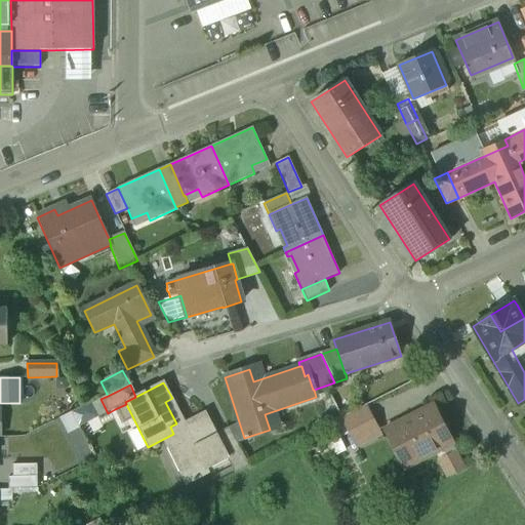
[(126,404),(115,409),(122,425),(133,418),(126,404)]
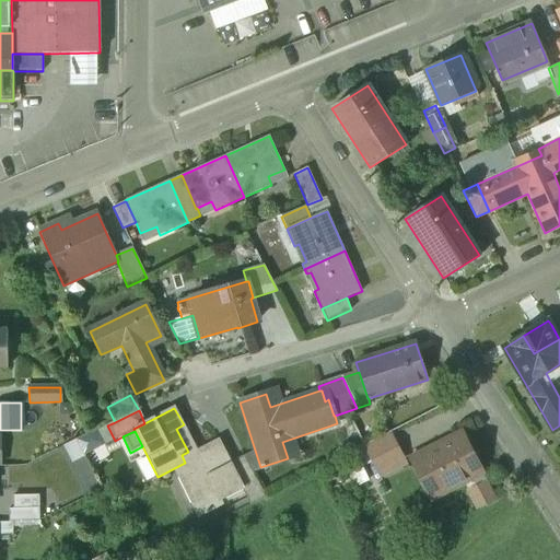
[(389,433),(364,446),(380,477),(406,464),(389,433)]
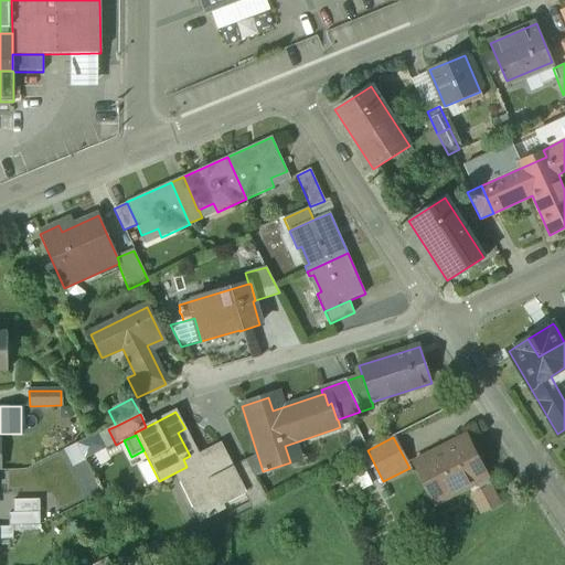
[(464,437),(416,461),(437,502),(484,478),(464,437)]
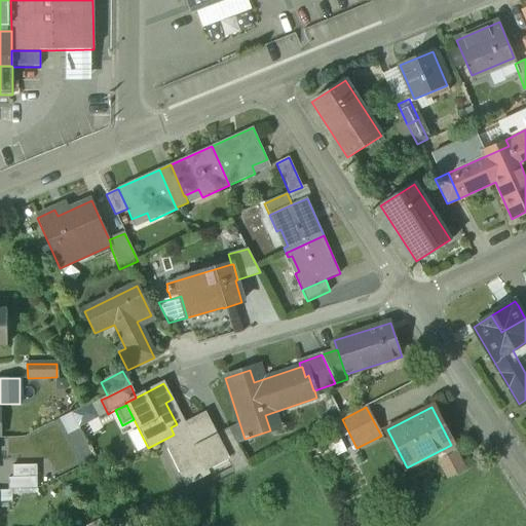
[(205,413),(179,427),(177,424),(171,427),(174,435),(170,437),(174,446),(167,449),(181,474),(187,471),(193,483),(210,475),(208,470),(227,459),(228,458),(217,435),(205,413)]
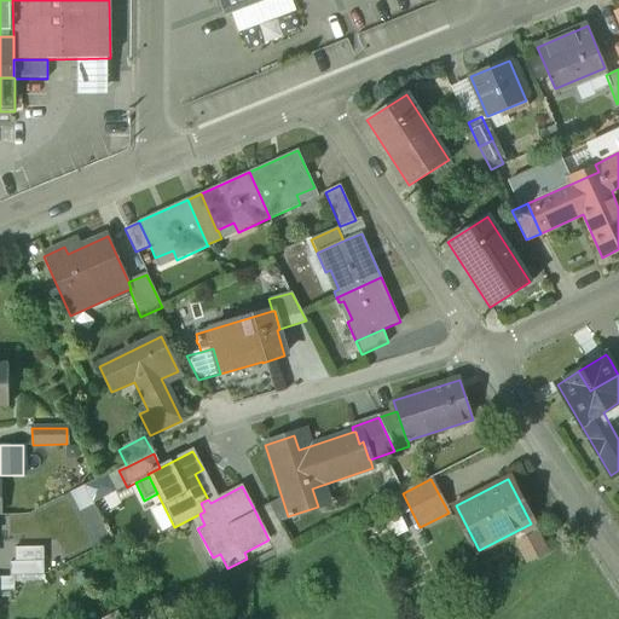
[(270,504),(255,512),(268,539),(267,541),(276,559),(293,549),(270,504)]
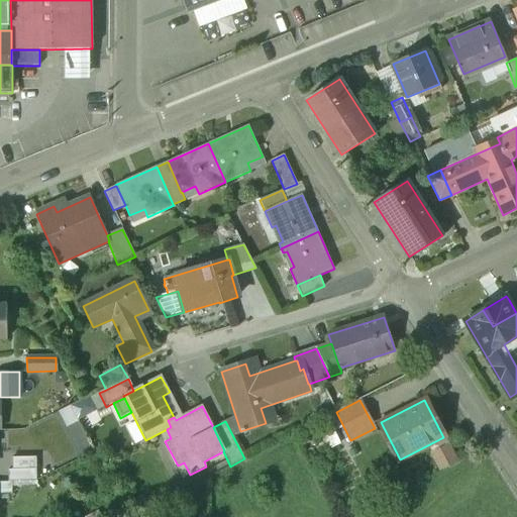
[(446,445),(432,452),(440,469),(455,461),(446,445)]
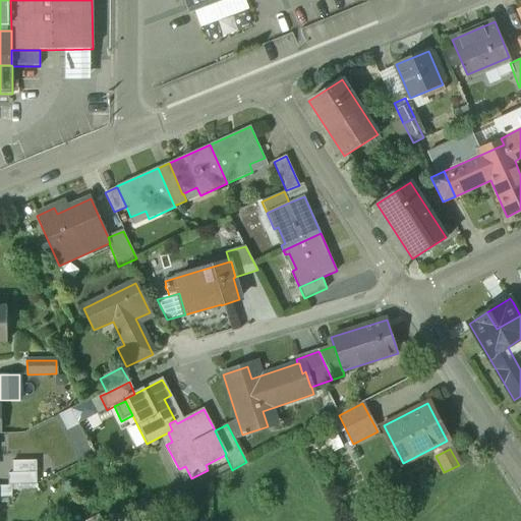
[(15,482),(41,482),(41,458),(15,458),(15,482)]
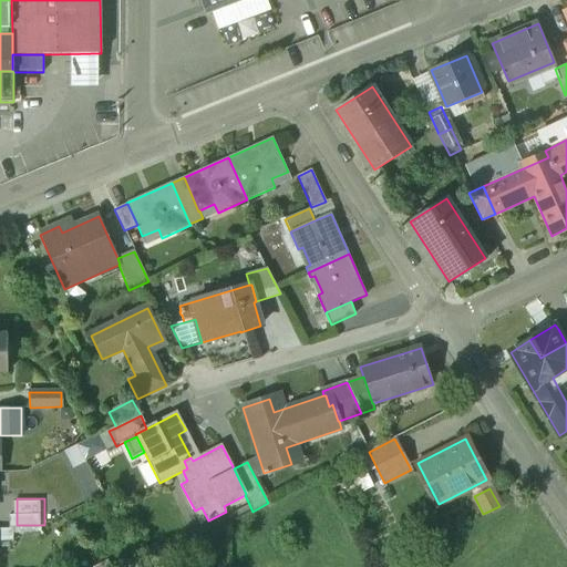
[(11,514),(0,514),(0,528),(9,528),(11,528),(11,514)]
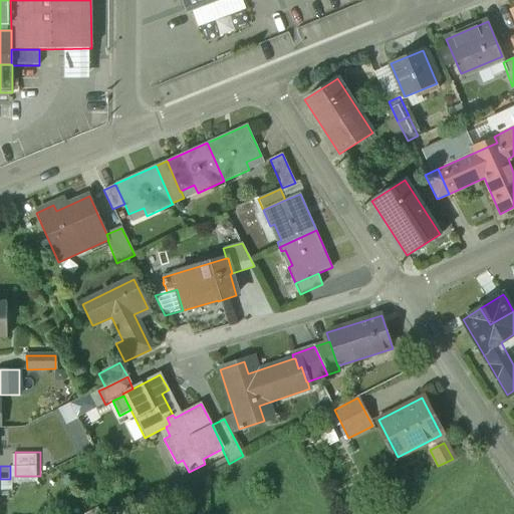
[(8,479),(0,479),(0,492),(8,492),(8,479)]
